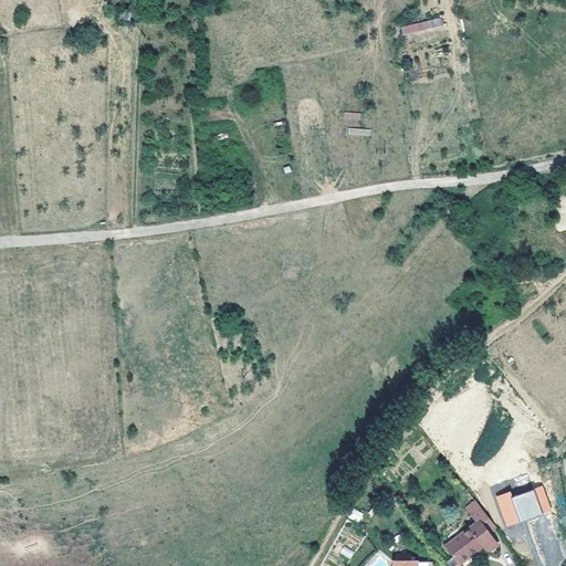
[(401,24),(402,34),(443,29),(442,19),(401,24)]
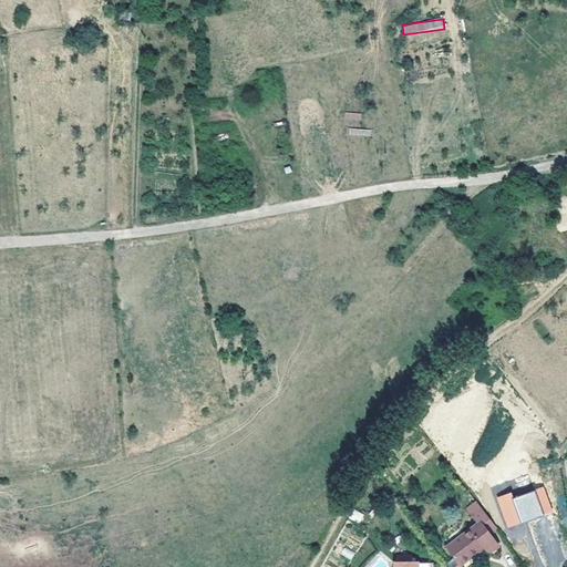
[(361,123),(362,114),(346,112),(344,121),(361,123)]
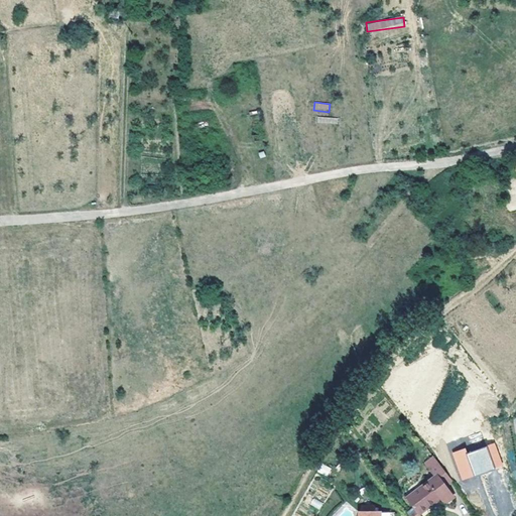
[(338,124),(339,118),(316,116),(316,122),(338,124)]
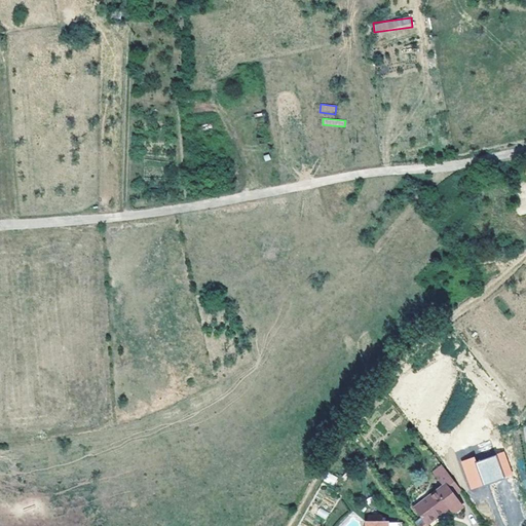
[(471,490),(513,475),(504,452),(477,461),(475,456),(460,461),(471,490)]
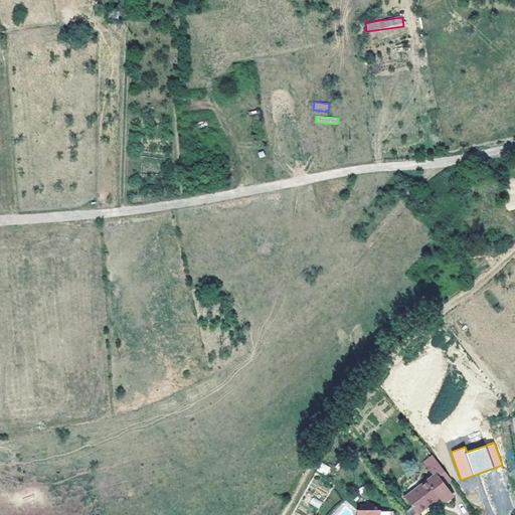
[(440,494),(444,500),(453,493),(446,483),(452,478),(437,459),(427,465),(434,474),(406,494),(417,510),(440,494)]
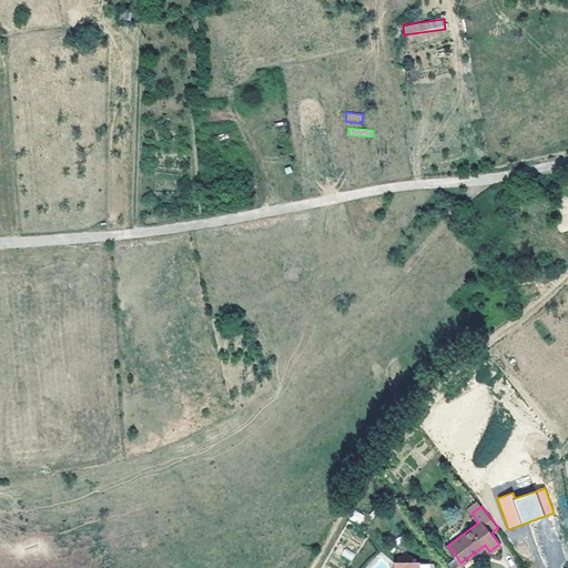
[(350,519),(359,525),(365,515),(354,509),(350,519)]
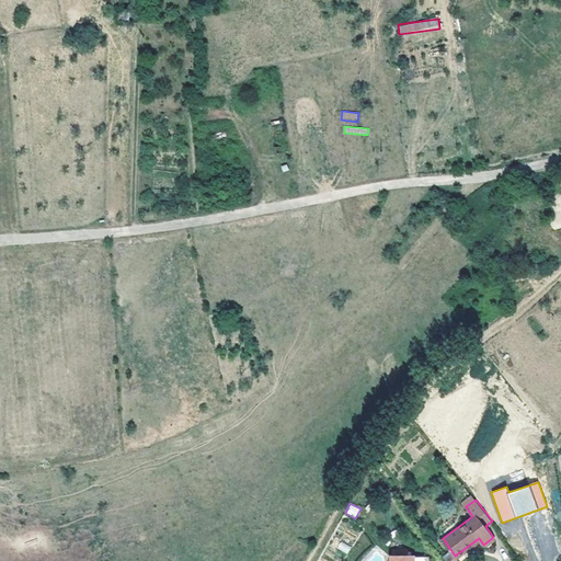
[(341,541),(336,548),(347,553),(351,547),(341,541)]
